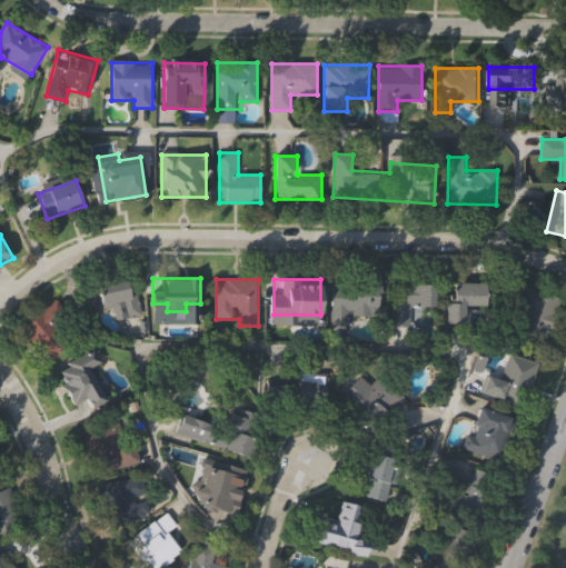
[(349,317),(349,326),(333,327),(333,281),(381,280),(381,316),(349,317)]
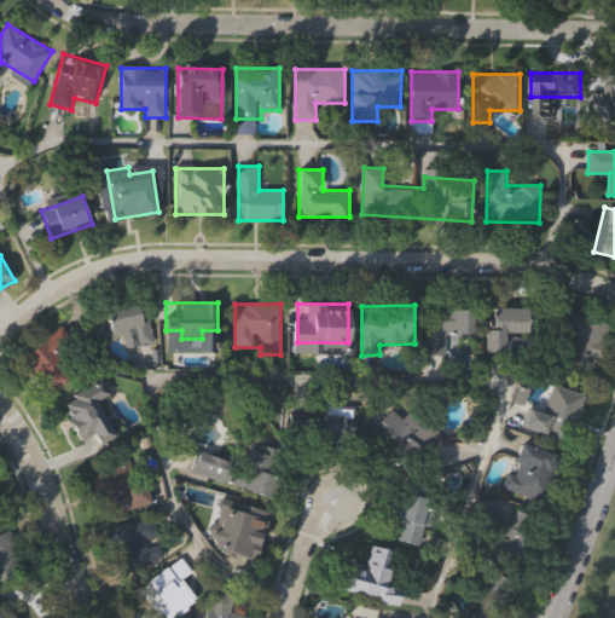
[(152,313),(149,345),(133,344),(134,335),(109,331),(112,309),(152,313)]
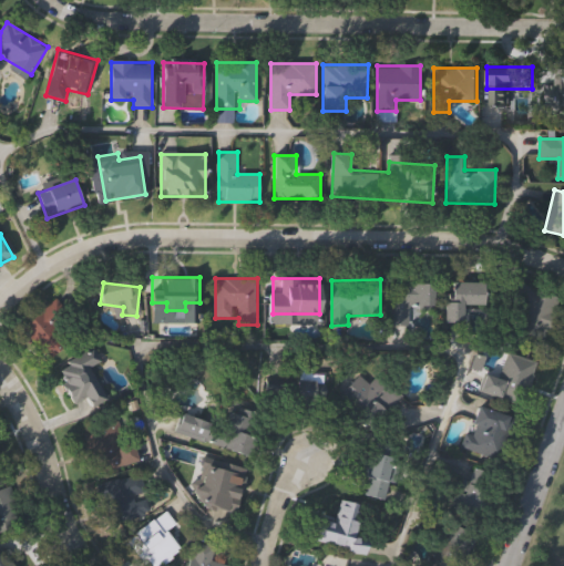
[(390,326),(391,283),(434,284),(433,307),(410,307),(410,326),(390,326)]
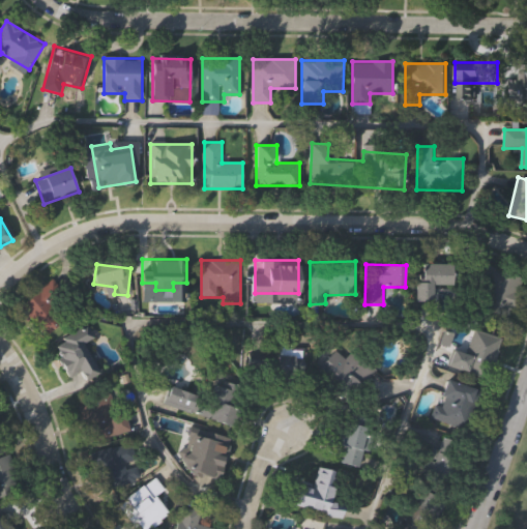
[(416,301),(417,264),(457,264),(456,286),(433,286),(433,302),(416,301)]
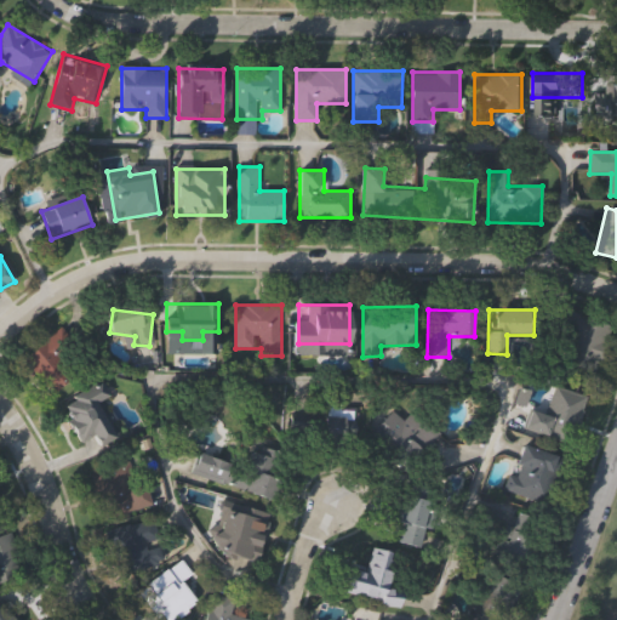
[(575,313),(613,324),(600,369),(561,358),(575,313)]
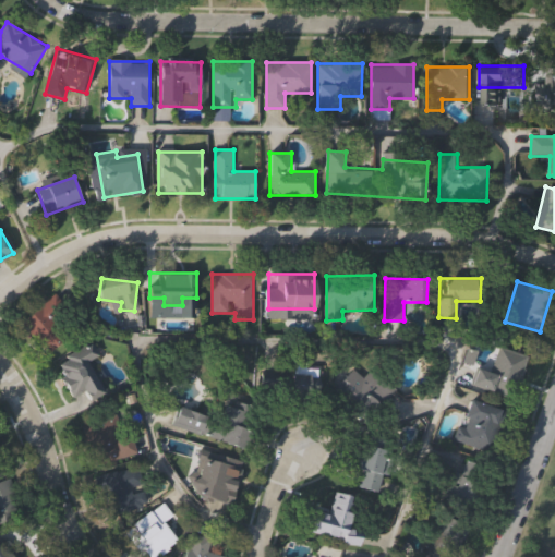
[(48,355),(21,325),(55,294),(67,306),(60,312),(76,330),(48,355)]
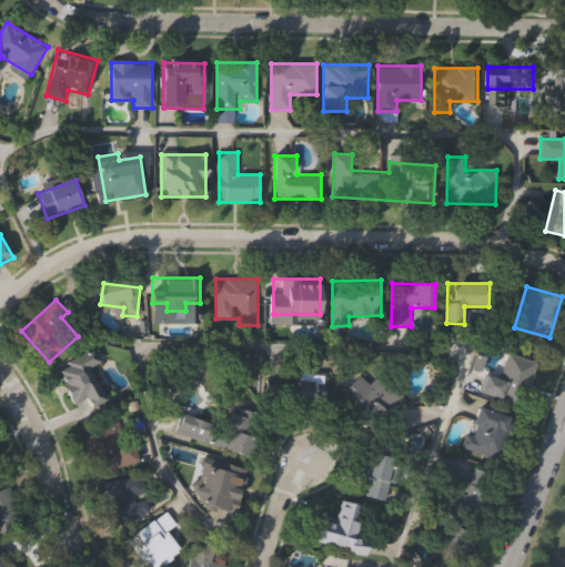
[(486,376),(501,380),(508,354),(536,362),(525,405),(481,394),(486,376)]
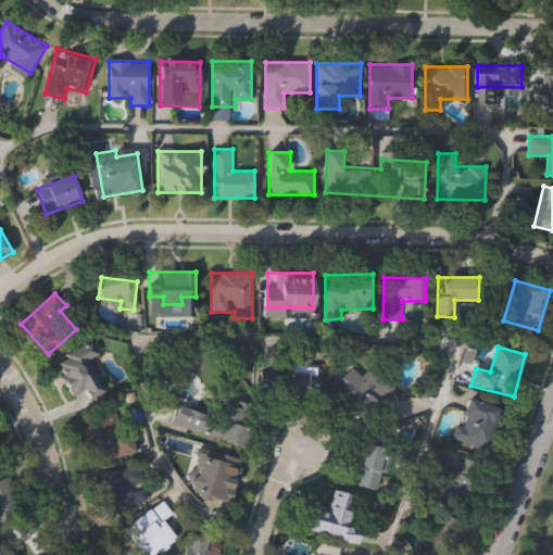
[(100,364),(89,369),(100,392),(78,404),(59,367),(92,350),(100,364)]
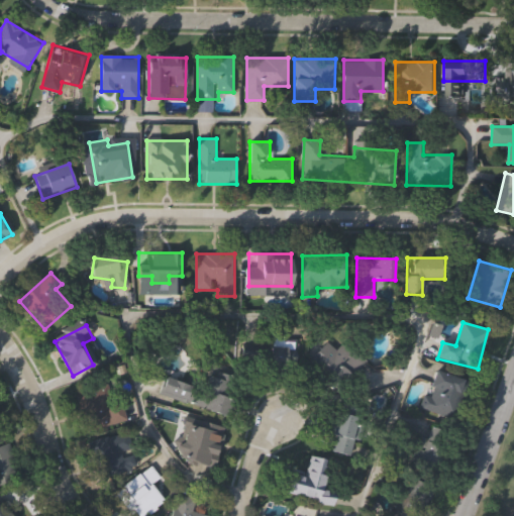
[(355,374),(337,391),(308,362),(326,344),(355,374)]
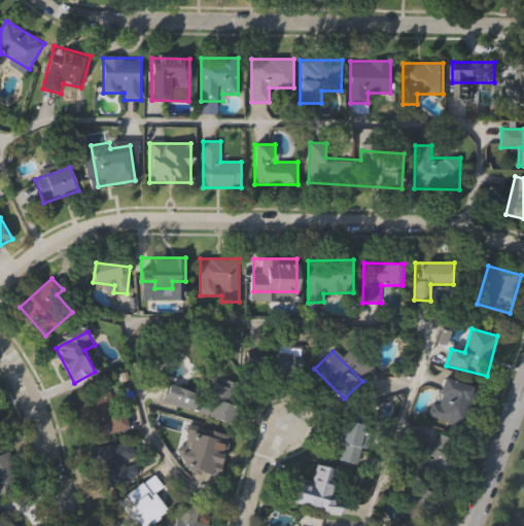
[(303,356),(302,374),(275,372),(276,353),(303,356)]
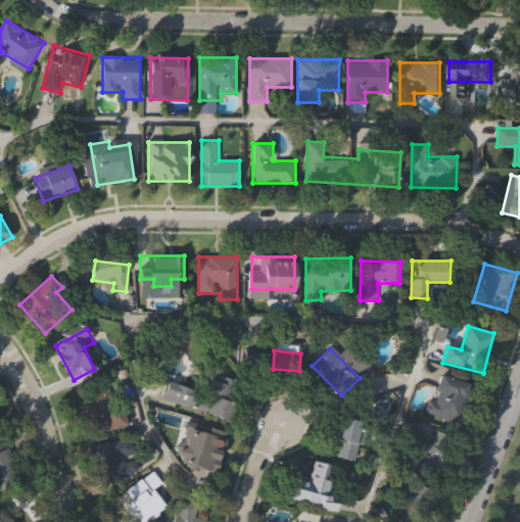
[(471,384),(460,423),(428,414),(439,375),(471,384)]
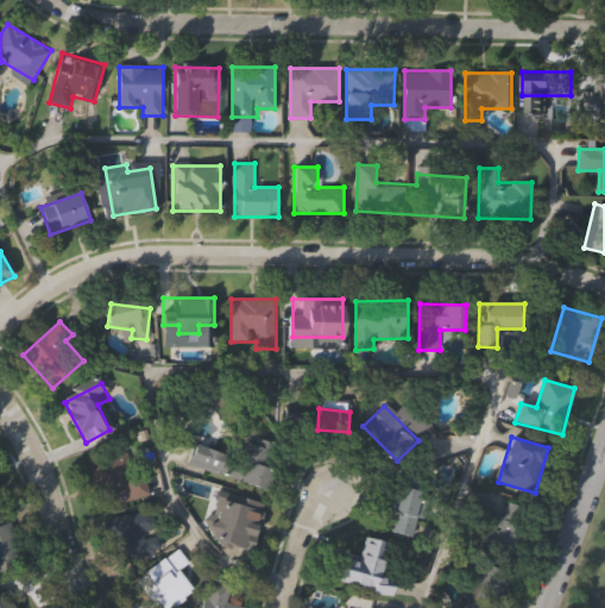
[(271,468),(265,489),(189,465),(195,444),(271,468)]
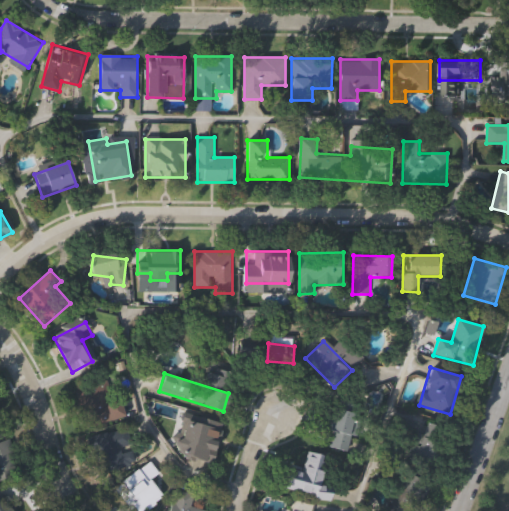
[(76,389),(114,379),(123,417),(85,427),(76,389)]
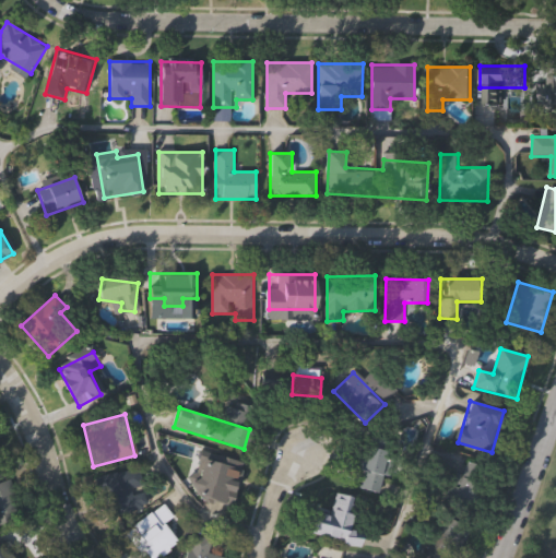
[(382,494),(356,486),(368,446),(393,452),(382,494)]
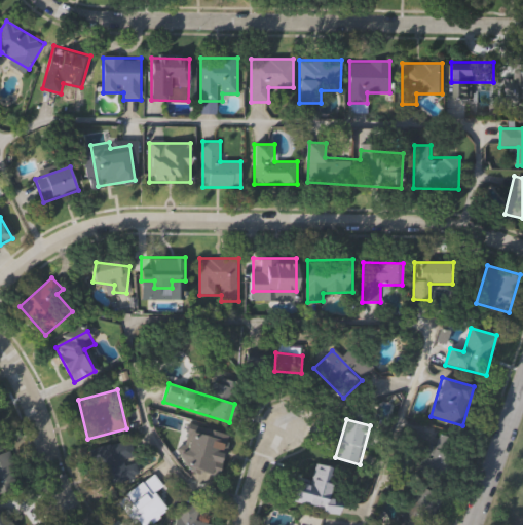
[(180,466),(189,424),(228,434),(219,476),(180,466)]
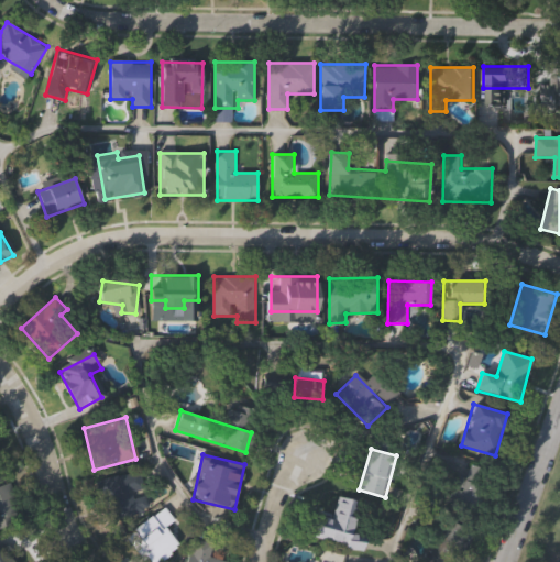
[(492,470),(482,513),(458,506),(469,464),(492,470)]
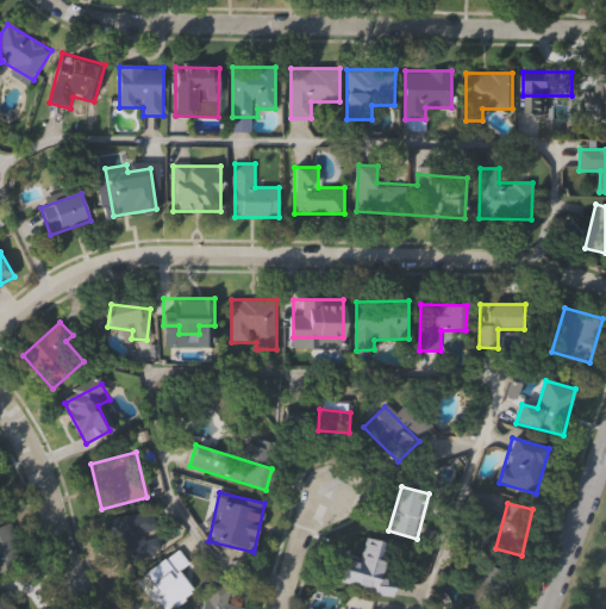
[(111,520),(154,511),(157,532),(148,533),(151,557),(118,561),(111,520)]
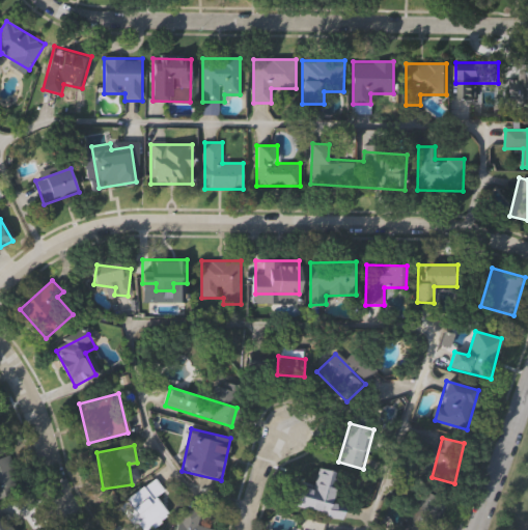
[(0,496),(0,450),(8,448),(21,491),(0,496)]
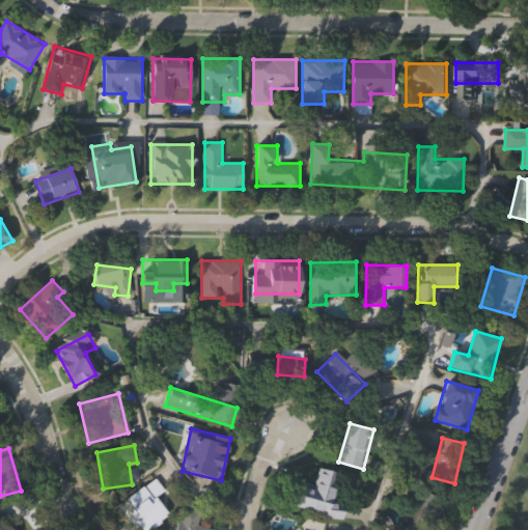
[(318,468),(338,472),(332,504),(343,506),(341,518),(295,508),(299,489),(314,492),(318,468)]
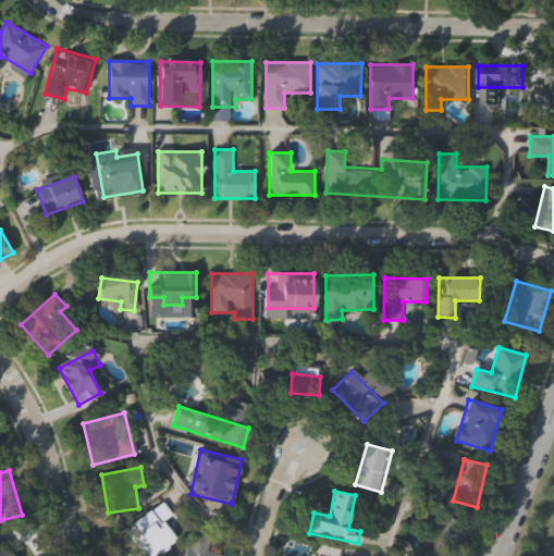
[(174,554),(148,554),(148,542),(131,542),(131,509),(174,509),(174,554)]
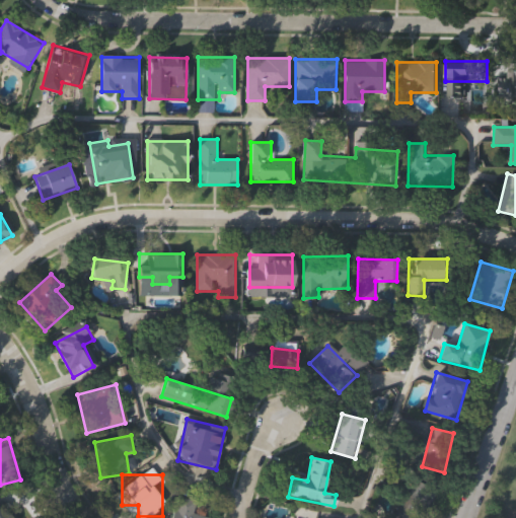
[(171,517),(178,496),(197,501),(194,514),(206,517),(171,517)]
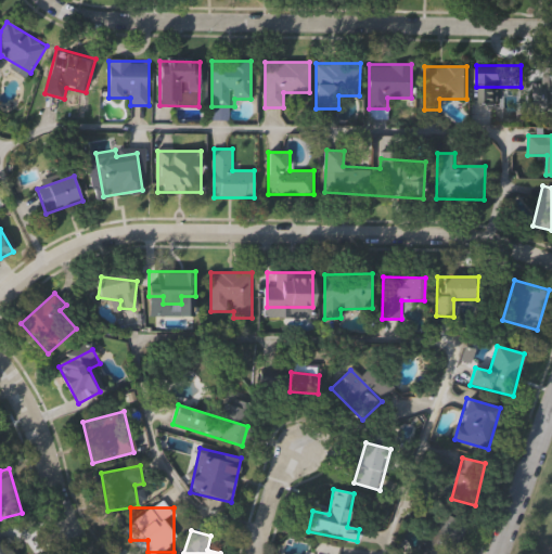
[(20,553),(7,537),(0,541),(0,553),(20,553)]
